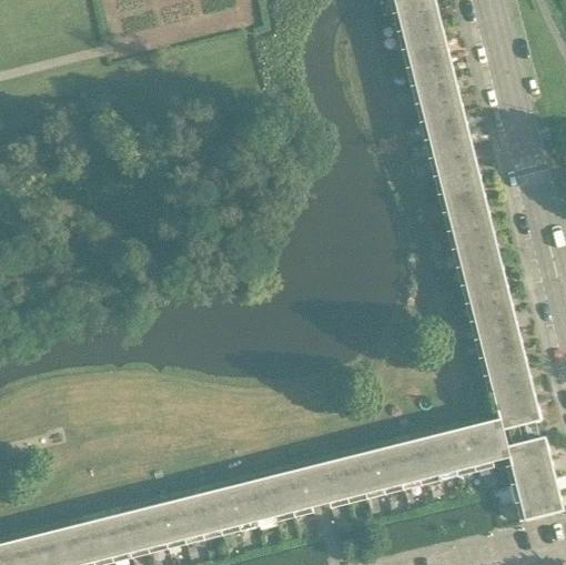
[(393,0),(396,11),(435,1),(435,0),(393,0)]
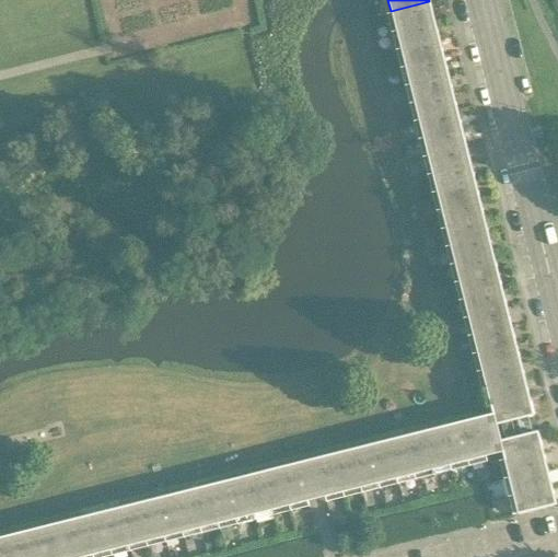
[(429,1),(391,11),(395,30),(433,20),(429,1)]
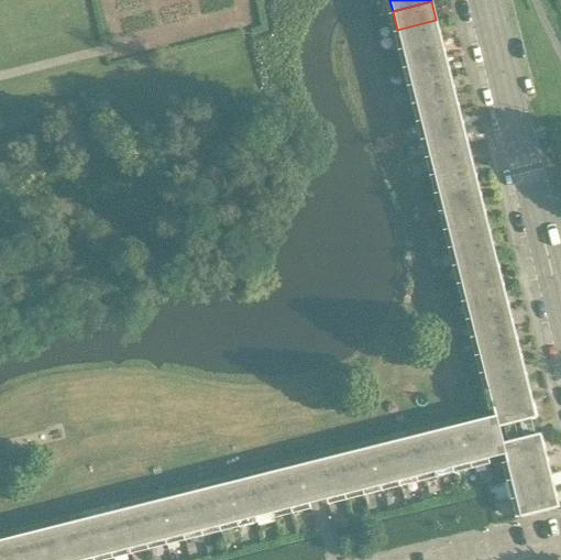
[(436,20),(397,30),(402,47),(440,37),(436,20)]
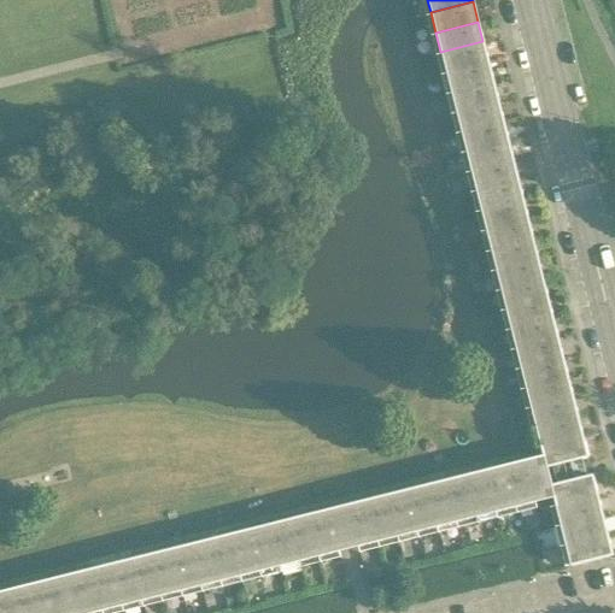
[(482,41),(440,52),(445,71),(487,60),(482,41)]
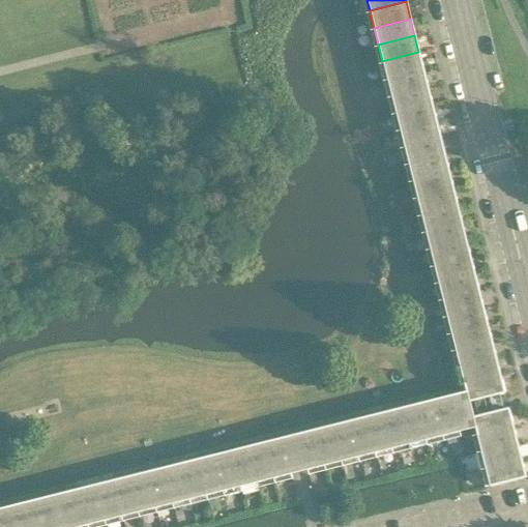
[(418,52),(382,61),(386,78),(422,69),(418,52)]
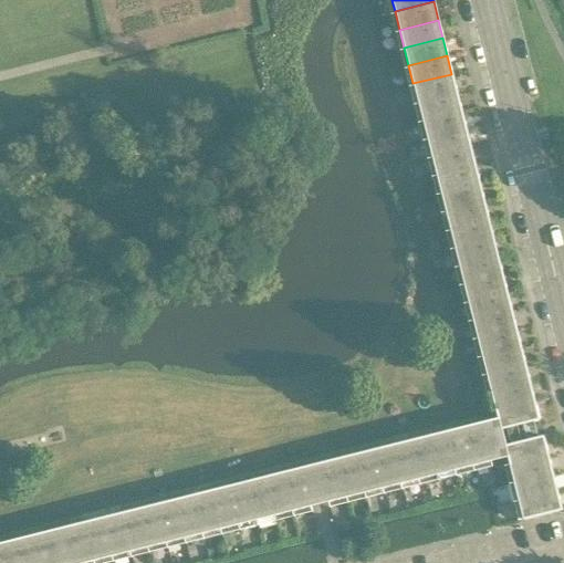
[(451,74),(413,83),(418,102),(456,92),(451,74)]
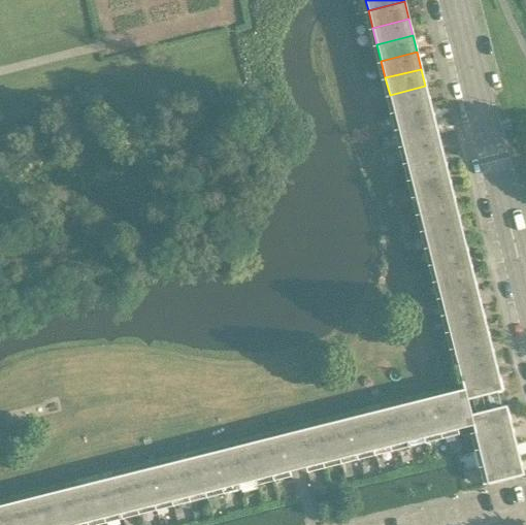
[(425,86),(390,95),(394,111),(430,102),(425,86)]
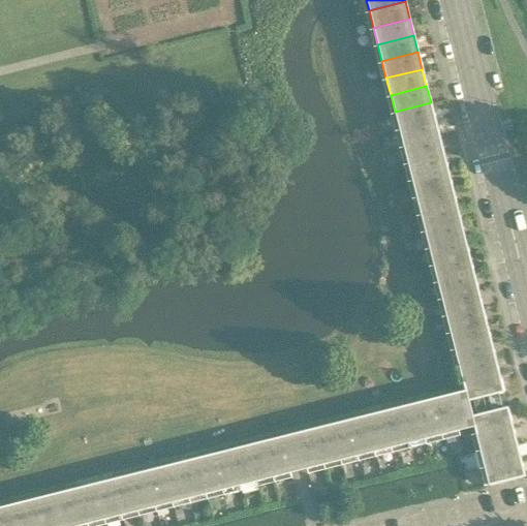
[(431,102),(395,112),(399,128),(435,120),(431,102)]
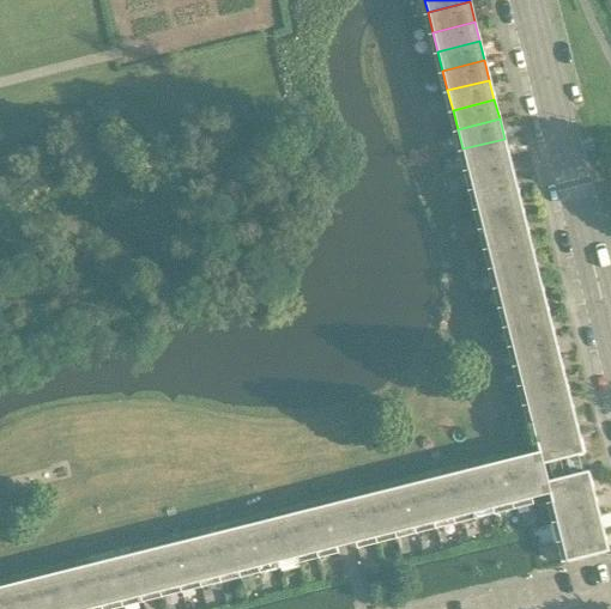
[(504,139),(463,148),(467,169),(509,158),(504,139)]
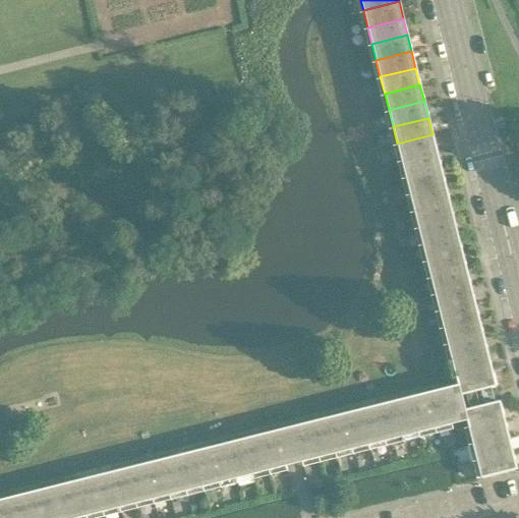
[(433,134),(397,144),(401,160),(437,151),(433,134)]
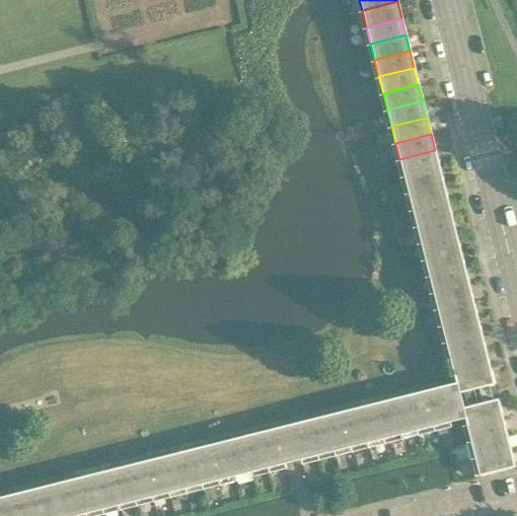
[(435,150),(399,159),(403,175),(439,167),(435,150)]
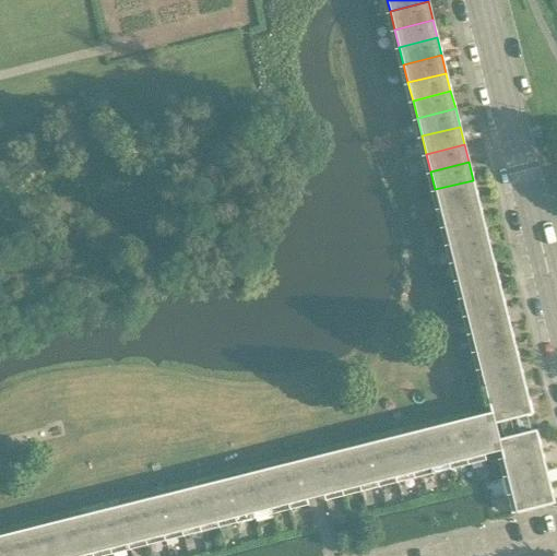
[(473,180),(435,189),(439,208),(477,198),(473,180)]
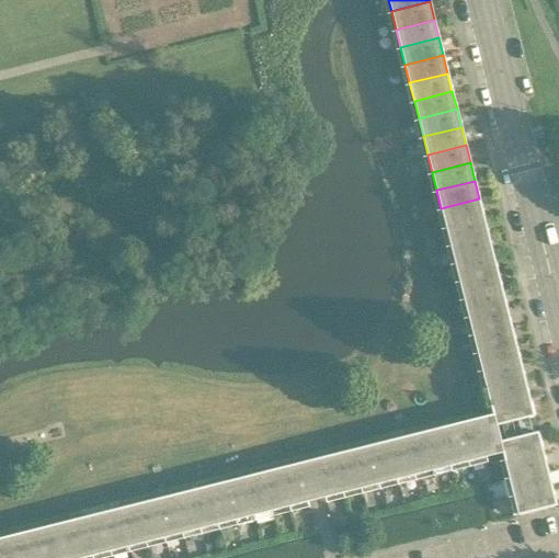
[(479,198),(441,208),(445,226),(483,216),(479,198)]
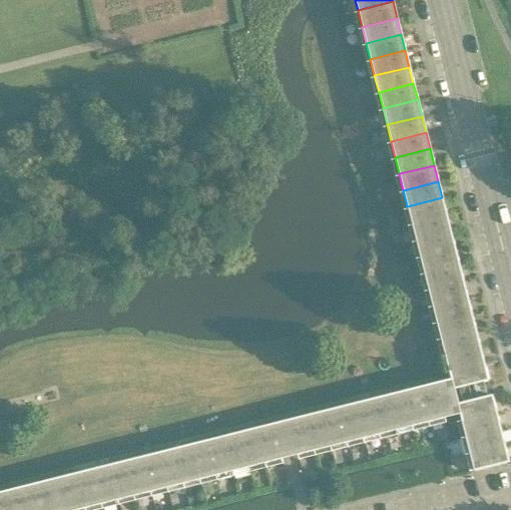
[(442,197),(407,206),(411,222),(446,213),(442,197)]
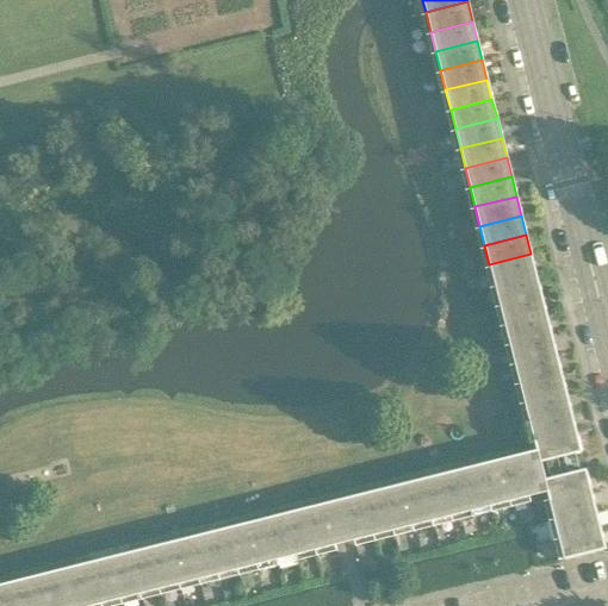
[(531,254),(489,264),(494,285),(535,274),(531,254)]
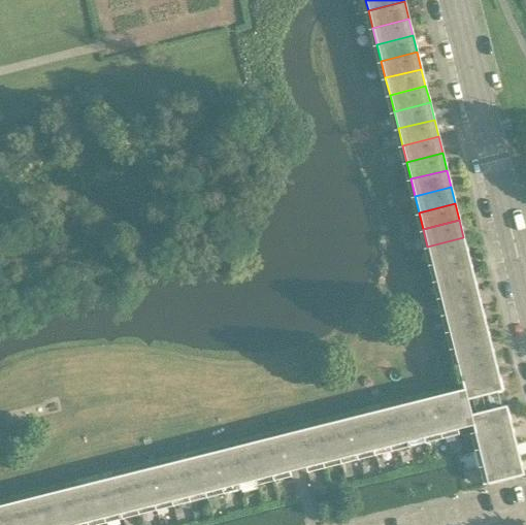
[(463,237),(427,247),(431,263),(467,254),(463,237)]
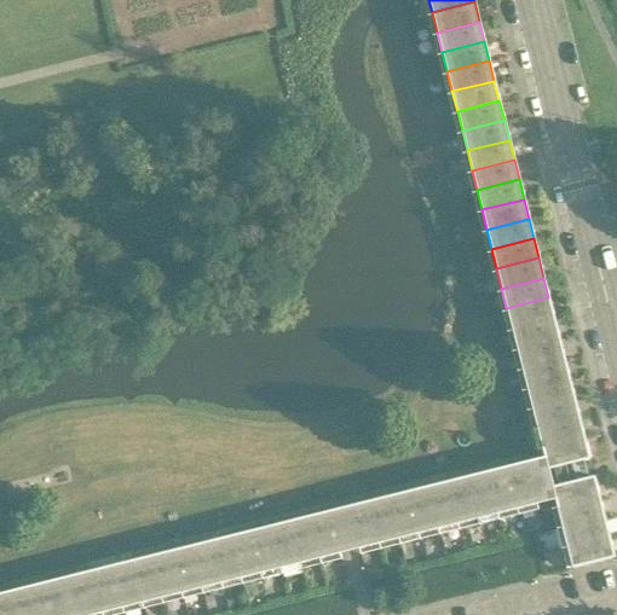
[(548,297),(506,308),(512,328),(554,317),(548,297)]
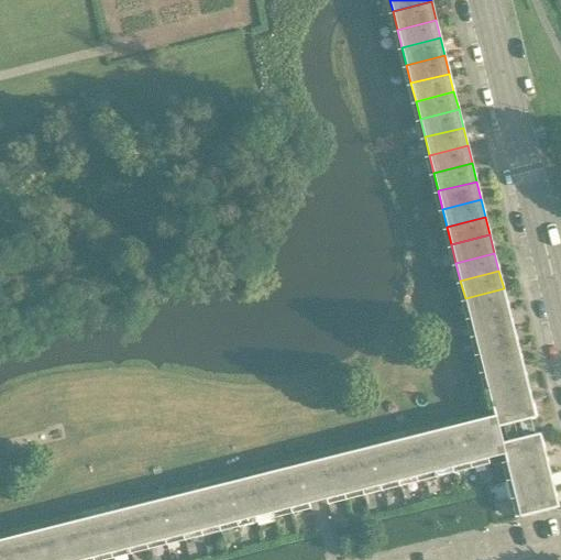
[(504,288),(465,298),(470,317),(508,307),(504,288)]
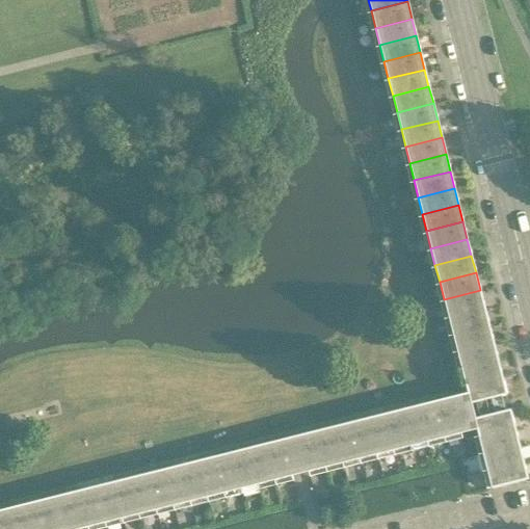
[(480,290),(444,299),(448,316),(484,307),(480,290)]
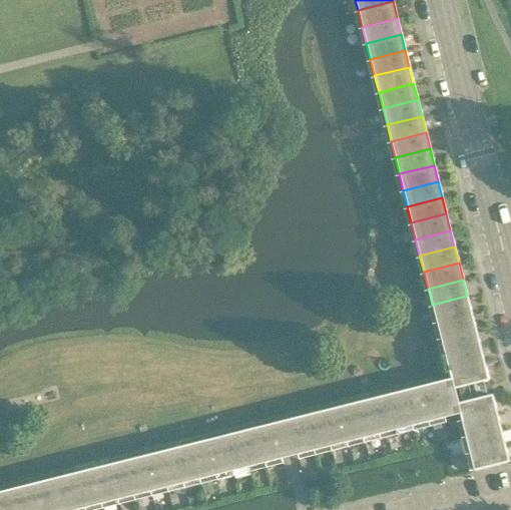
[(467,296),(432,305),(436,321),(471,312),(467,296)]
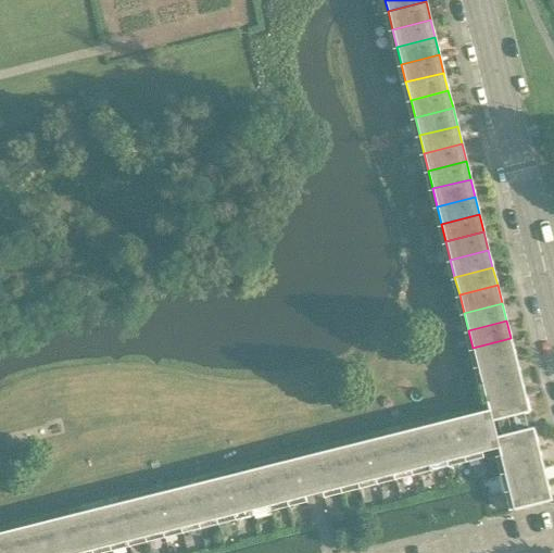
[(511,338),(473,348),(477,365),(515,356),(511,338)]
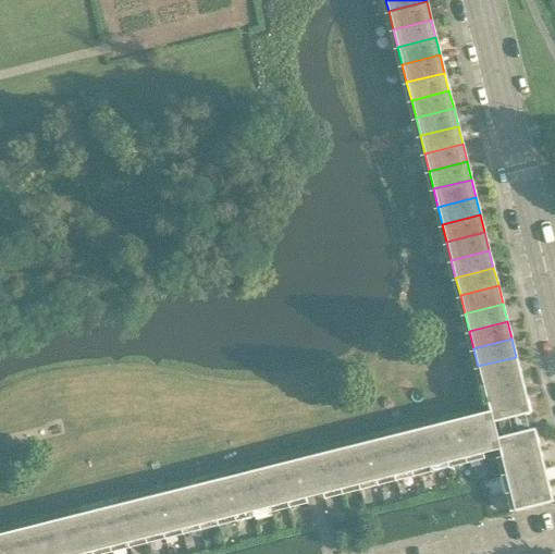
[(516,357),(478,366),(482,384),(520,374),(516,357)]
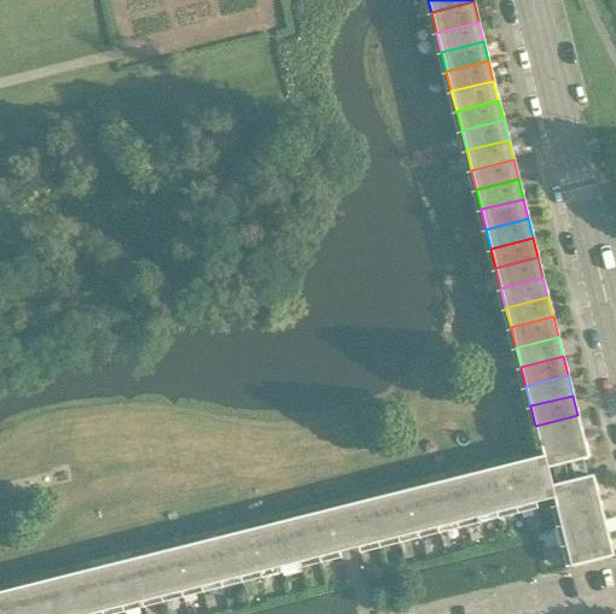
[(577,415),(535,426),(540,445),(582,434),(577,415)]
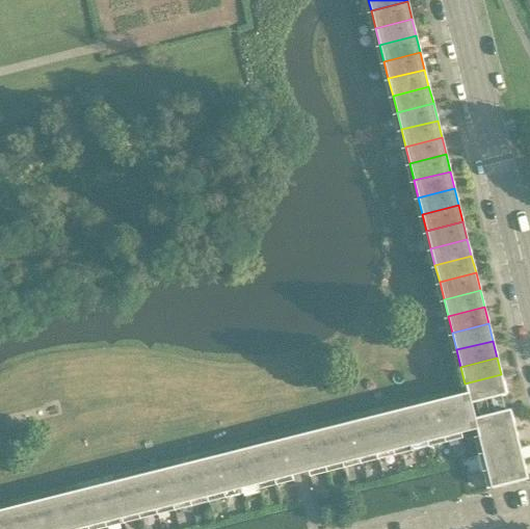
[(501,374),(465,384),(469,401),(505,393),(501,374)]
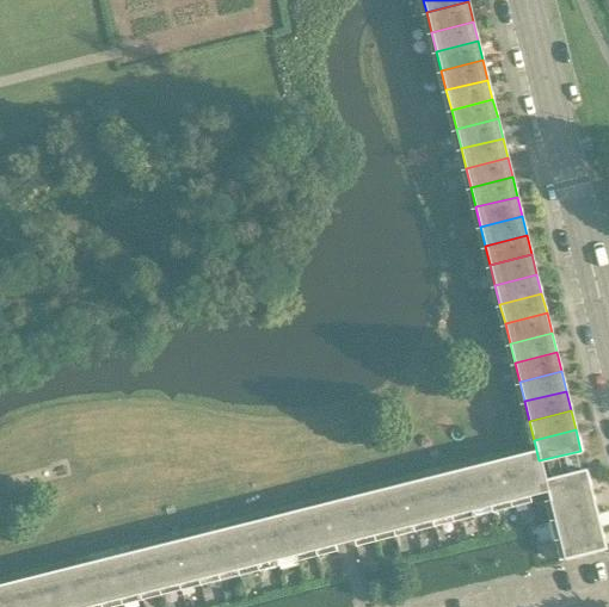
[(518,453),(498,458),(509,500),(529,495),(518,453)]
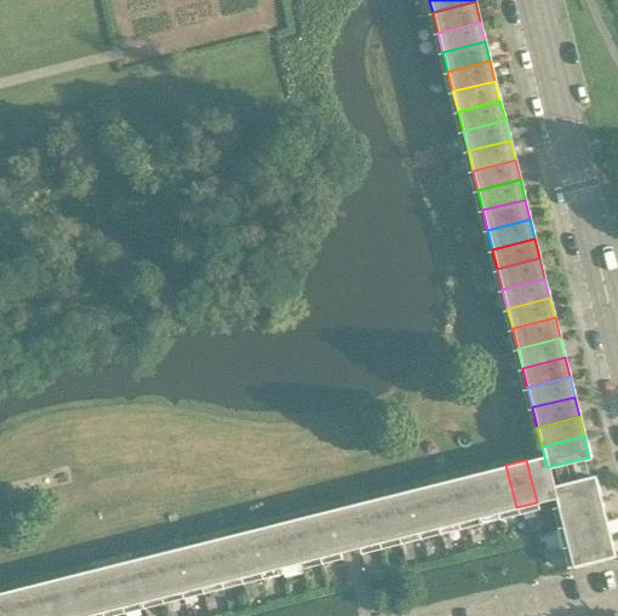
[(505,465),(486,470),(497,512),(516,507),(505,465)]
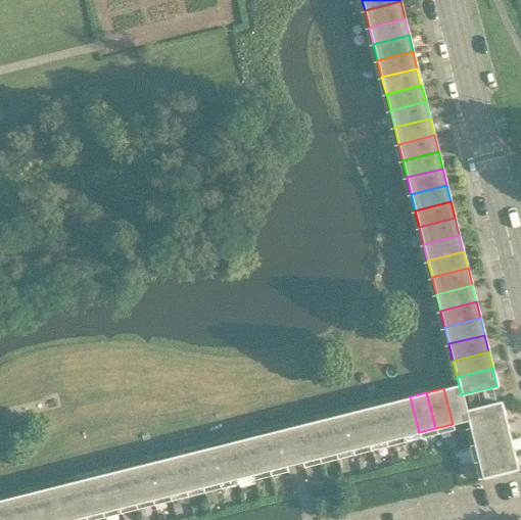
[(410,396),(393,400),(401,436),(419,432),(410,396)]
